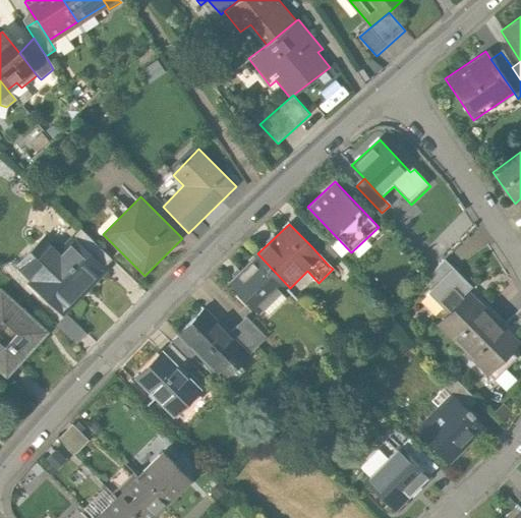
[(81,228),(73,236),(104,267),(112,259),(81,228)]
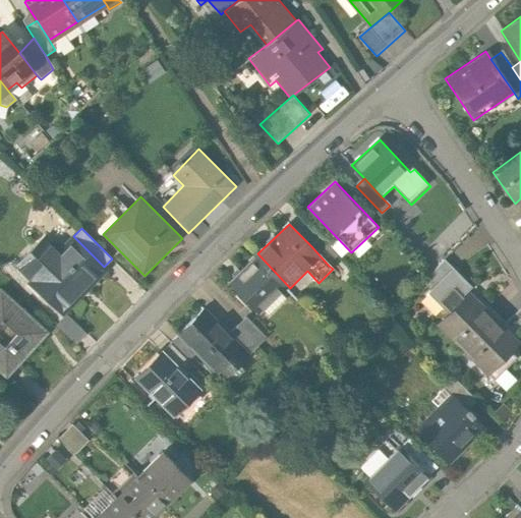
[(104,267),(73,236),(60,249),(46,235),(15,267),(29,279),(25,282),(63,319),(67,314),(109,271),(104,267)]
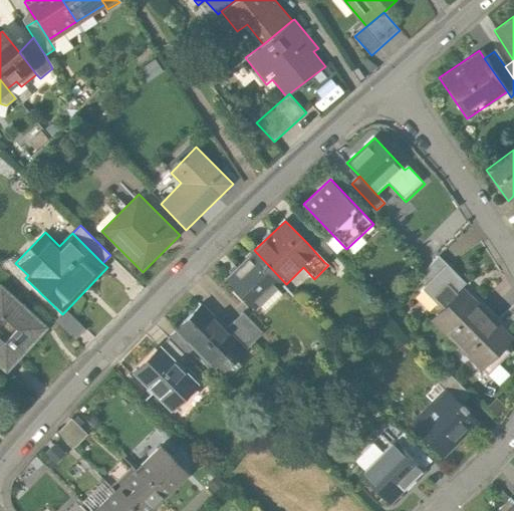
[(307,243),(324,262),(332,255),(314,236),(307,243)]
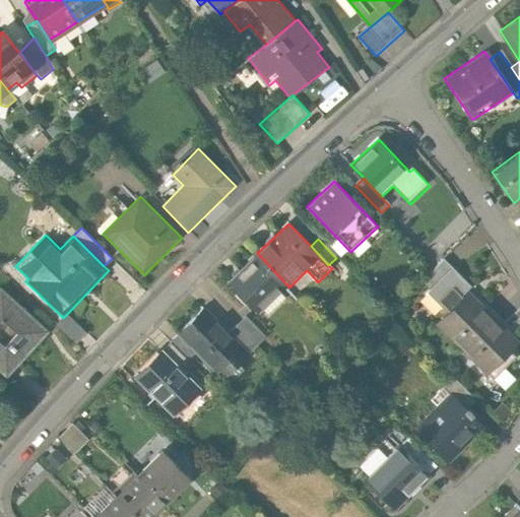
[(226,282),(260,316),(289,287),(257,253),(226,282)]
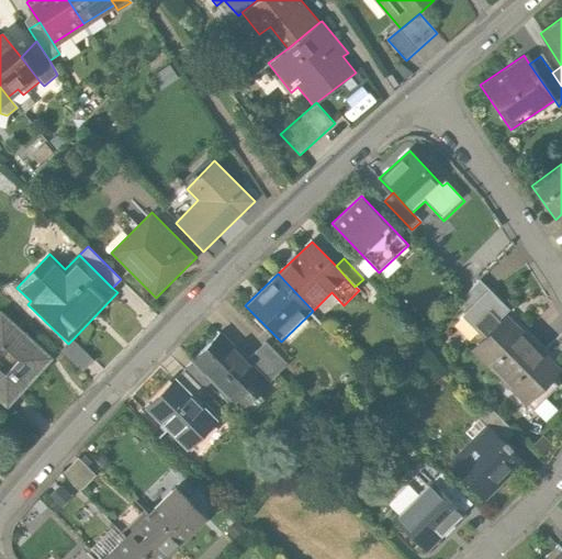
[(498,379),(536,343),(506,313),(509,310),(489,289),(462,316),(483,337),(470,350),(498,379)]
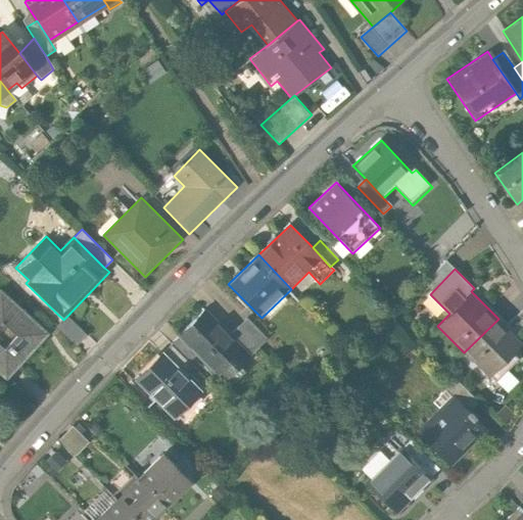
[(51,333),(2,289),(0,290),(0,374),(7,381),(51,333)]
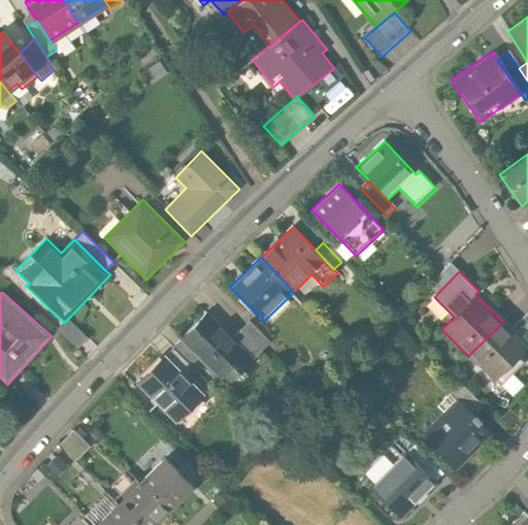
[(208,313),(179,339),(182,341),(199,360),(232,393),(250,376),(243,370),(254,360),(233,339),(208,313)]
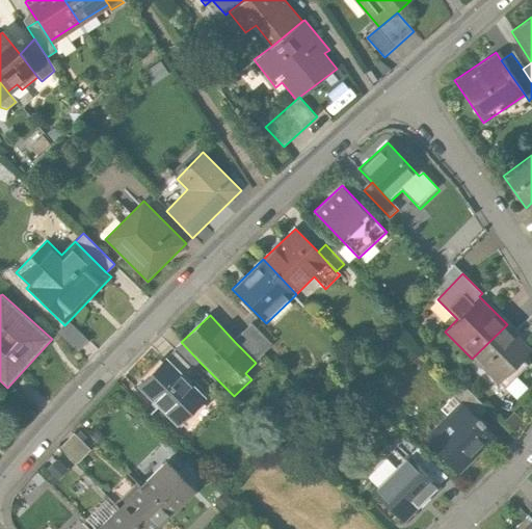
[(69,321),(64,325),(57,333),(78,353),(89,342),(69,321)]
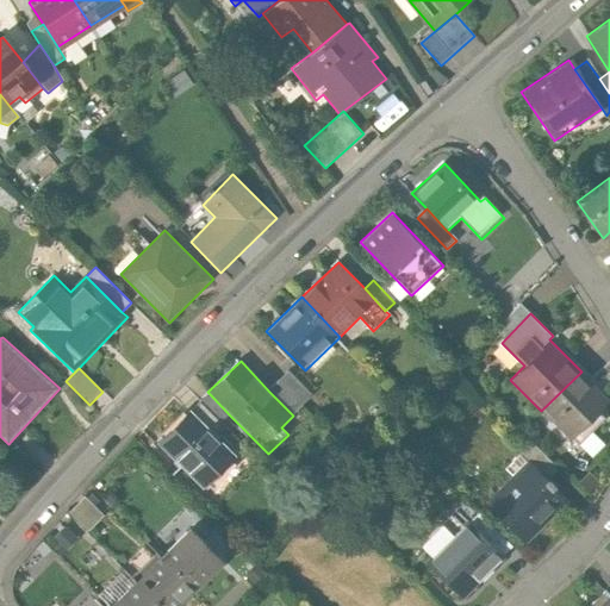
[(290,372),(269,392),(293,416),(313,397),(290,372)]
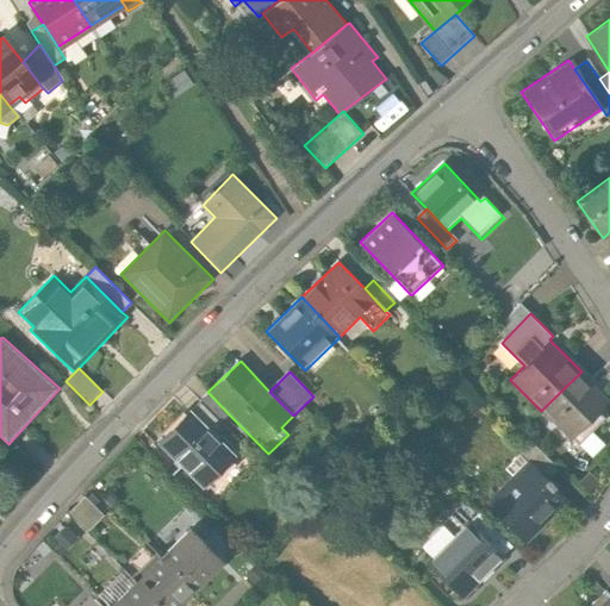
[(609,403),(609,399),(582,372),(541,411),(571,441),(574,437),(580,442),(605,418),(601,413),(609,403)]
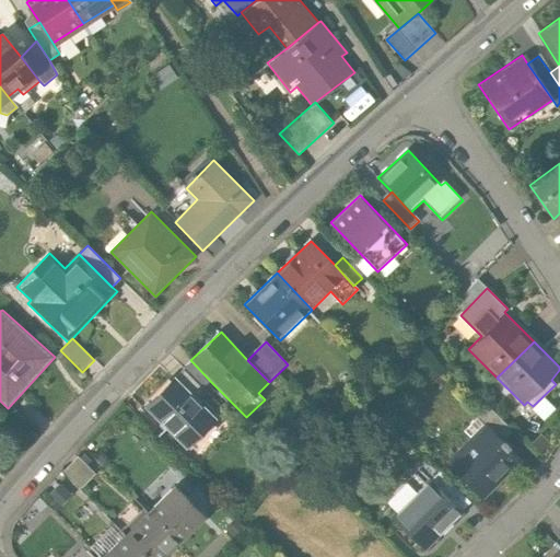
[(211,382),(193,362),(184,370),(202,390),(211,382)]
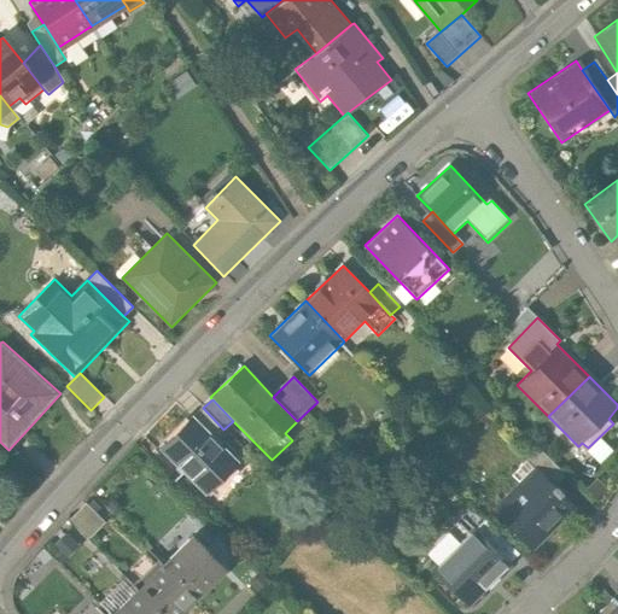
[(227,433),(223,430),(203,408),(194,417),(219,442),(227,433)]
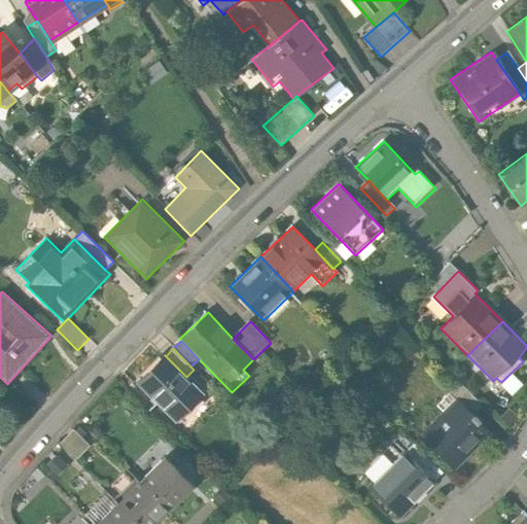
[(166,356),(138,383),(175,421),(203,394),(186,377),(166,356)]
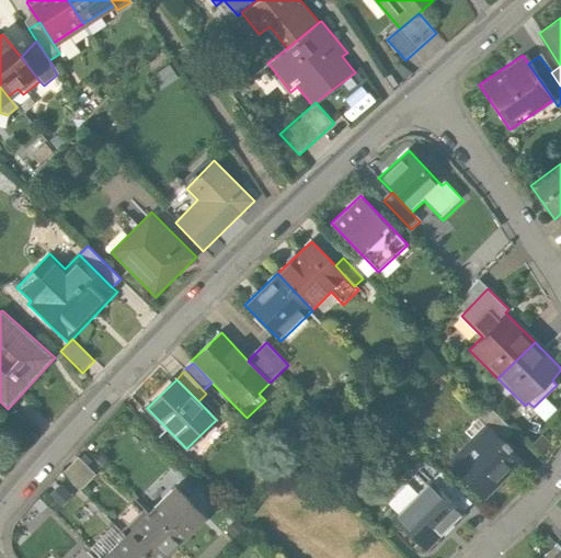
[(479,419),(485,425),(503,444),(514,432),(490,408),(479,419)]
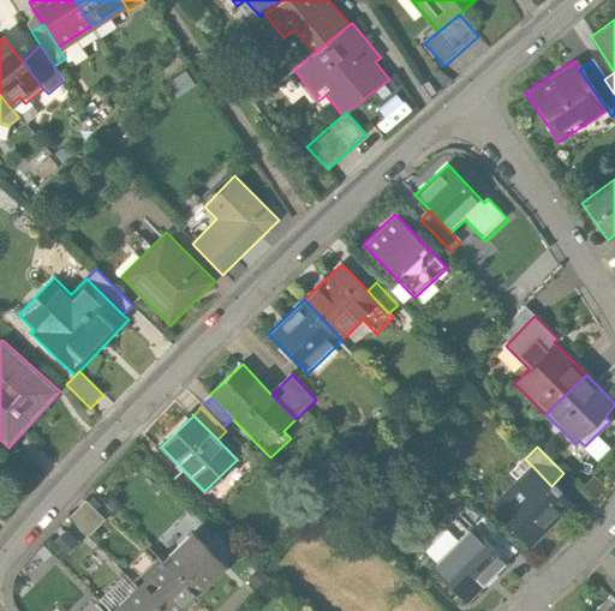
[(489,508),(530,550),(573,508),(551,486),(532,466),(489,508)]
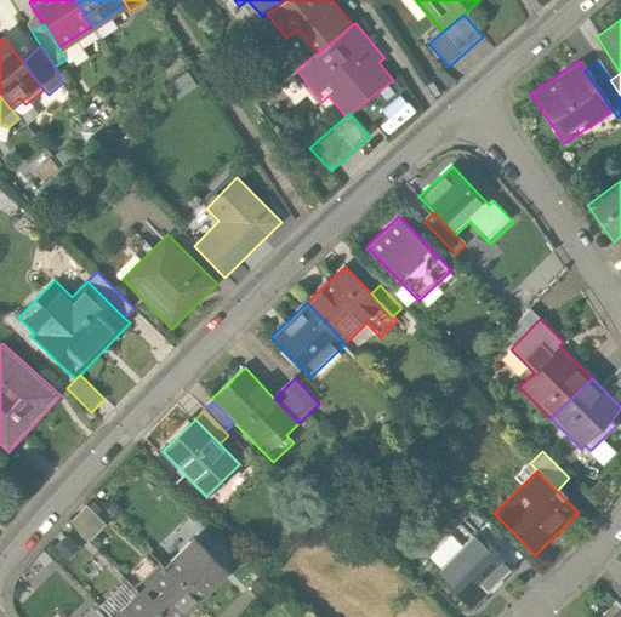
[(602,490),(594,497),(602,504),(609,497),(602,490)]
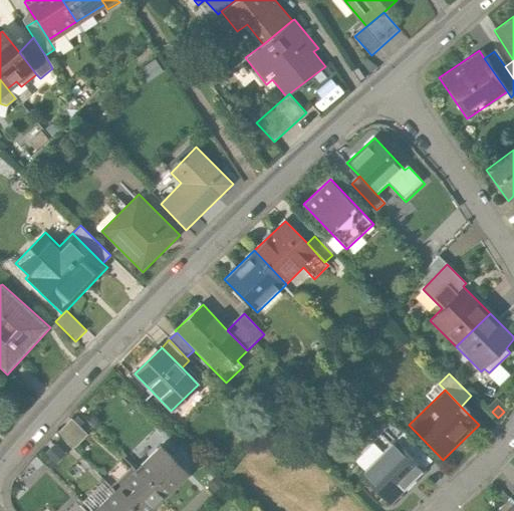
[(86,437),(70,422),(59,434),(75,449),(86,437)]
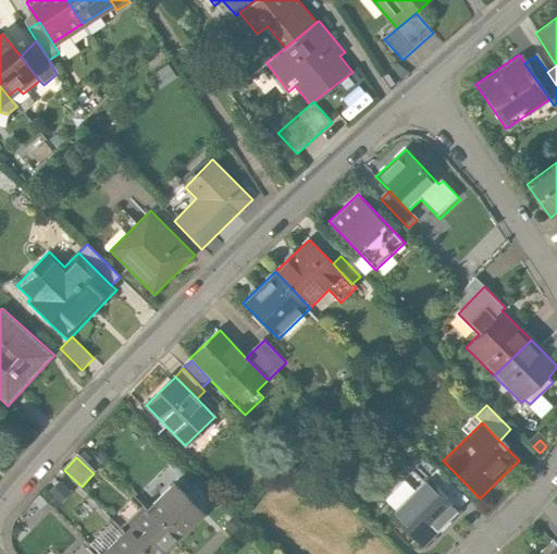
[(437,471),(430,479),(461,511),(469,503),(437,471)]
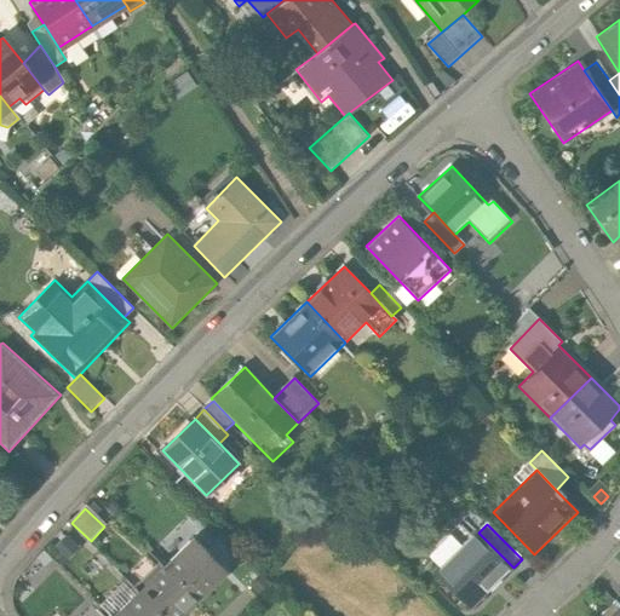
[(435,576),(470,611),(514,568),(478,533),(435,576)]
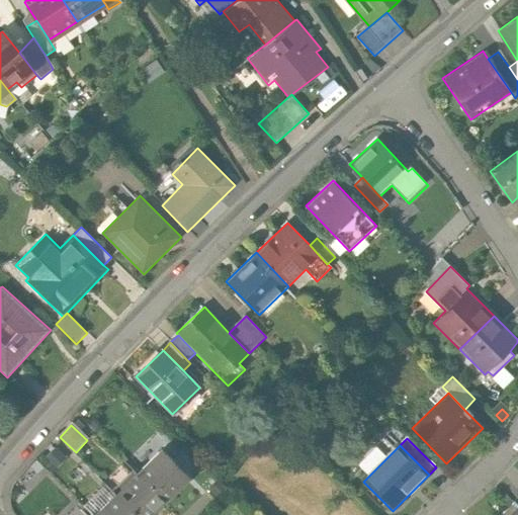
[(161,446),(137,470),(167,501),(191,478),(161,446)]
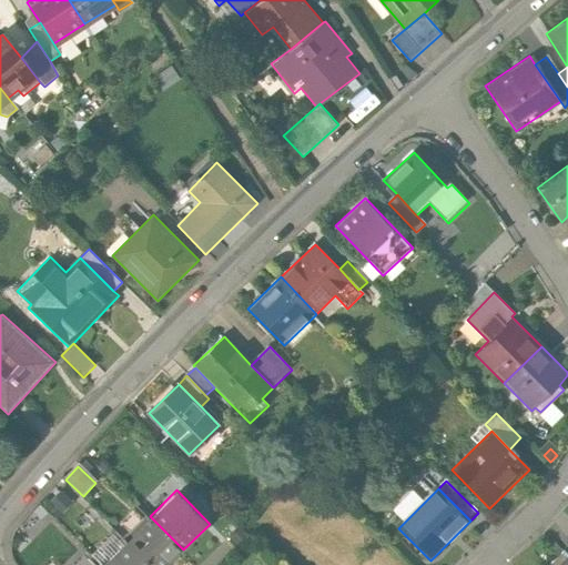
[(166,564),(183,550),(150,516),(125,540),(150,564),(166,564)]
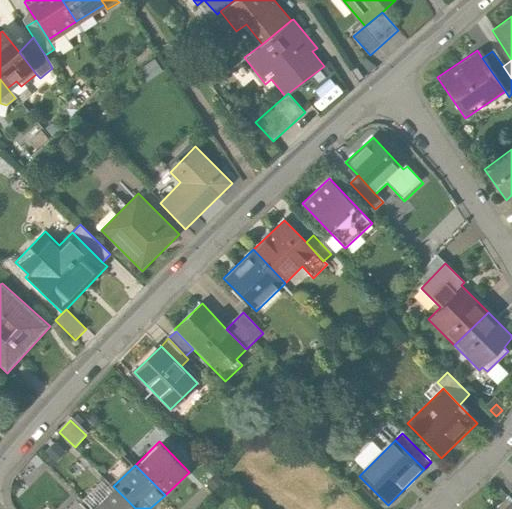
[(224,484),(215,475),(204,485),(213,494),(224,484)]
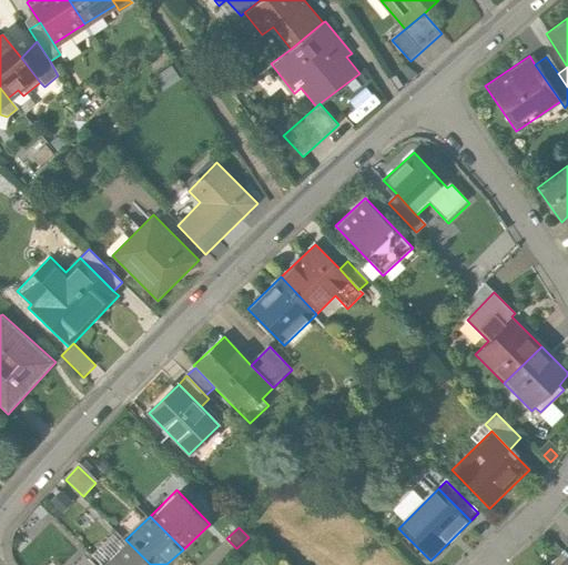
[(150,564),(125,540),(101,564),(150,564)]
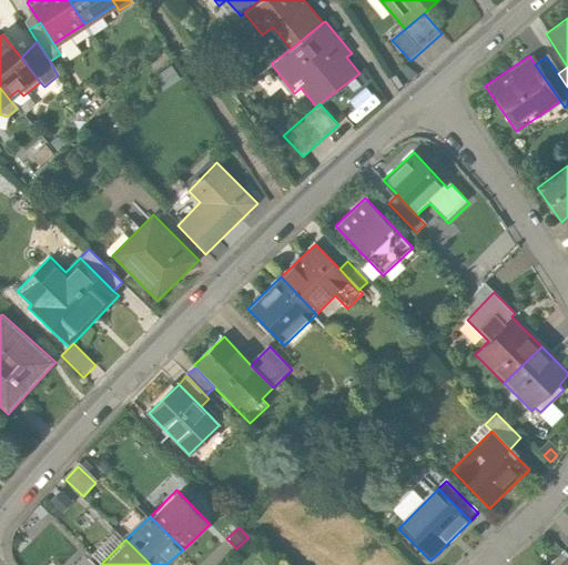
[(567,564),(567,557),(560,550),(545,564),(567,564)]
